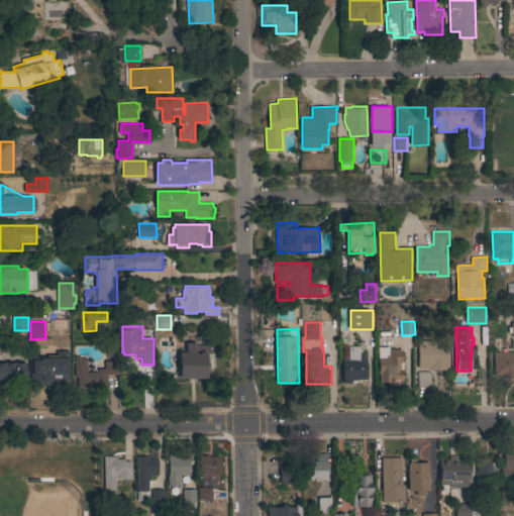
[(181,348),(188,348),(188,342),(199,342),(199,344),(213,344),(213,353),(207,353),(207,378),(181,379),(181,348)]
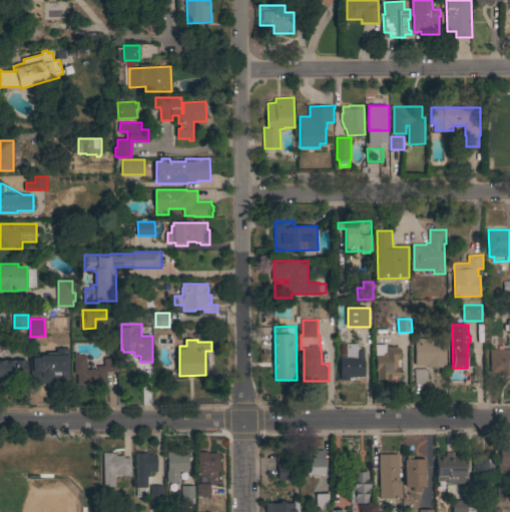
[(416,341),(446,340),(446,367),(428,367),(428,365),(416,365),(416,341)]
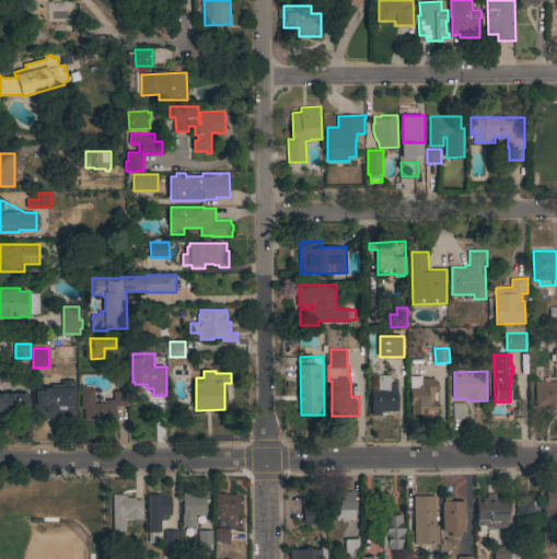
[(437,379),(438,411),(429,411),(429,416),(422,416),(422,414),(414,414),(414,405),(412,405),(410,375),(422,374),(422,379),(437,379)]
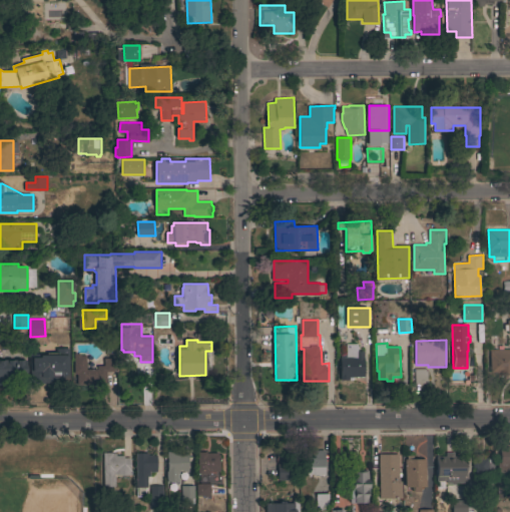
[(342,357),(347,357),(347,344),(359,344),(359,351),(365,351),(365,377),(354,377),(354,380),(342,380),(342,357)]
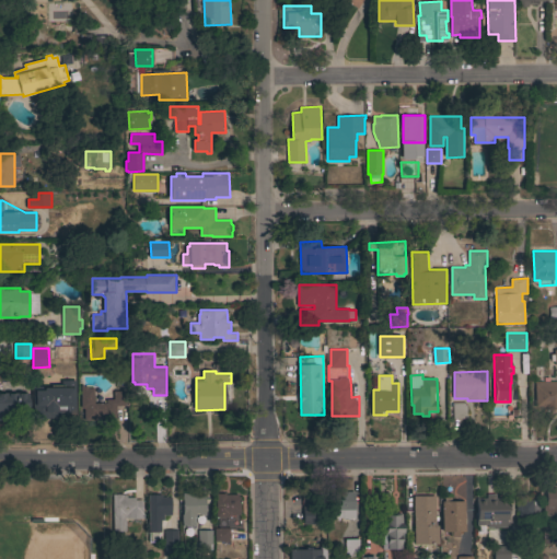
[(556,409),(544,409),(544,407),(536,407),(536,381),(556,381),(556,409)]
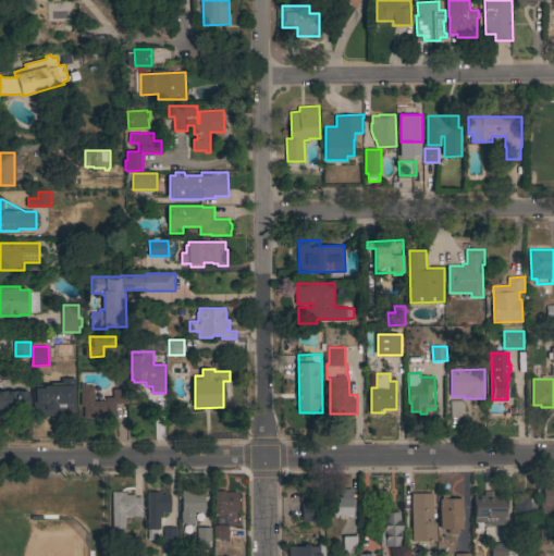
[(66,384),(66,391),(76,390),(76,417),(65,417),(65,414),(35,414),(35,385),(66,384)]
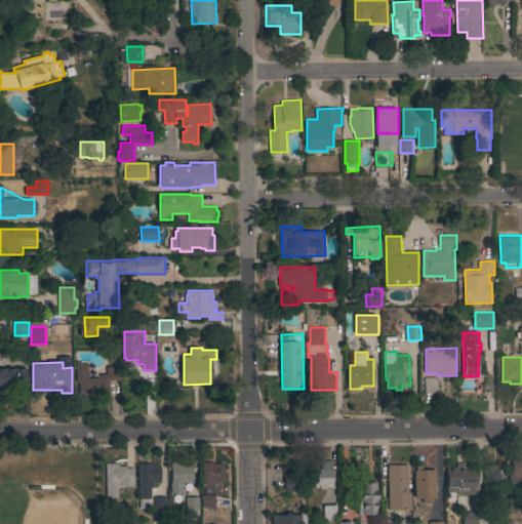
[(111,392),(93,393),(93,394),(80,394),(80,379),(78,379),(77,362),(84,362),(84,363),(89,363),(90,377),(101,377),(101,374),(108,373),(108,366),(124,366),(124,379),(111,380),(111,392)]
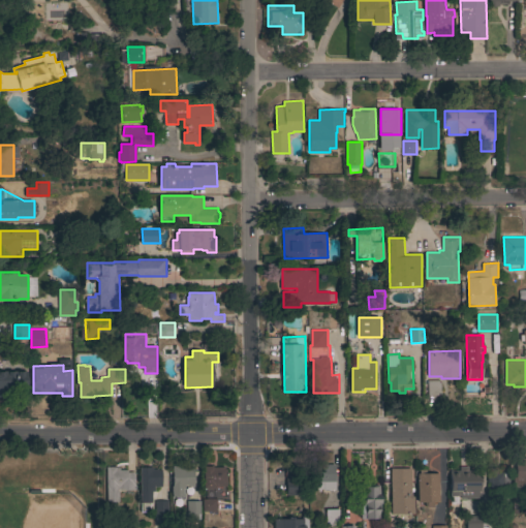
[(0,371),(28,371),(28,397),(0,397),(0,371)]
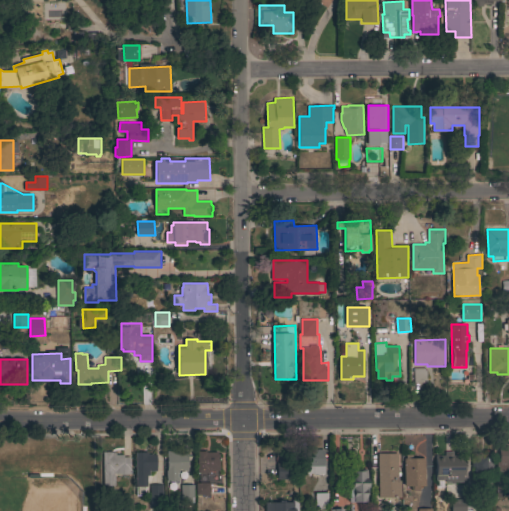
[(428,367),(429,382),(415,383),(415,367),(428,367)]
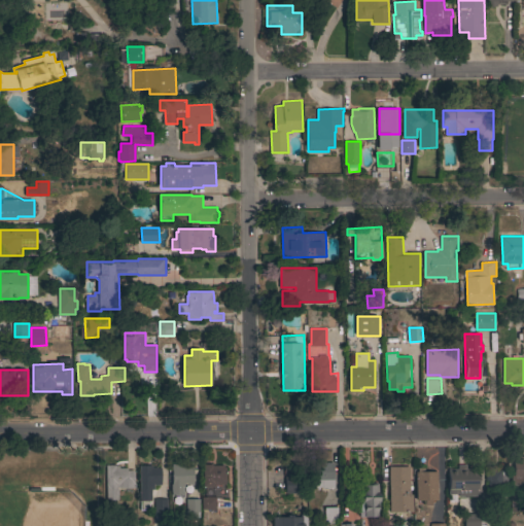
[(513,475),(515,475),(515,456),(523,456),(523,485),(513,485),(513,475)]
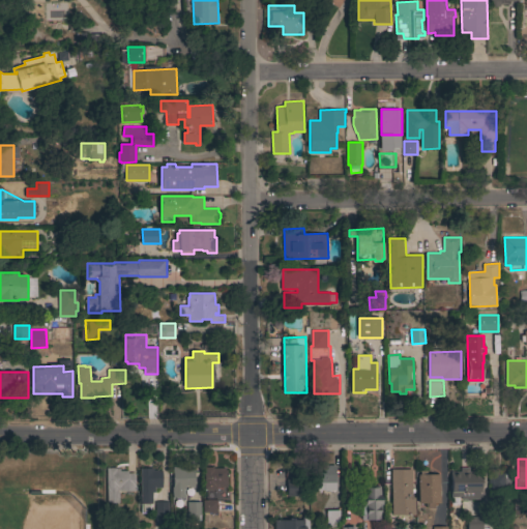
[(337,491),(325,491),(325,490),(316,490),(316,465),(337,465),(337,491)]
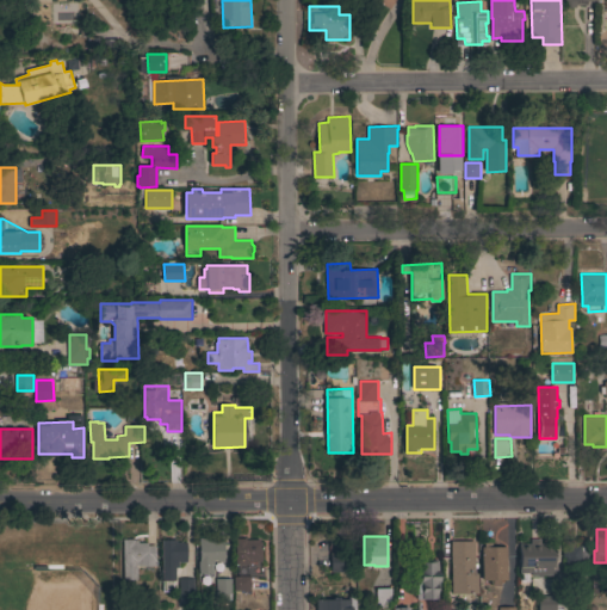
[(135,538),(135,540),(140,540),(140,543),(149,542),(149,546),(156,546),(156,560),(158,560),(158,566),(137,566),(137,579),(125,579),(124,540),(135,538)]
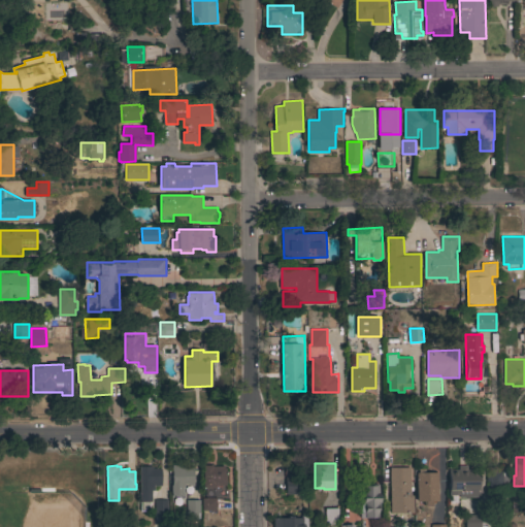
[(186,465),(186,467),(195,467),(195,485),(191,485),(191,484),(186,484),(186,488),(185,488),(185,495),(182,495),(182,496),(176,496),(176,495),(173,495),(173,485),(173,465),(186,465)]
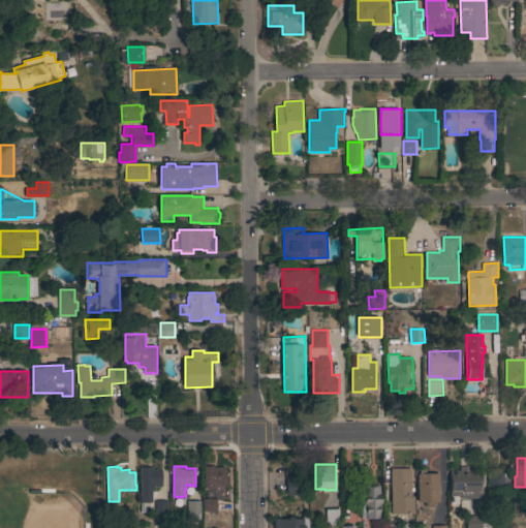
[(205,498),(208,498),(208,488),(206,488),(206,466),(215,466),(215,467),(226,467),(226,468),(227,468),(227,499),(218,499),(218,511),(205,511),(205,498)]
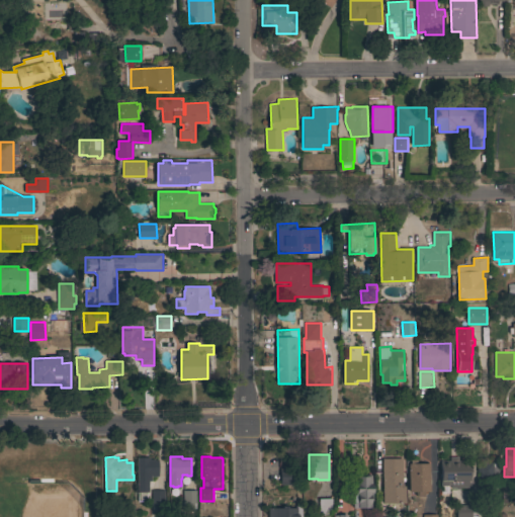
[(451,460),(451,456),(460,456),(461,460),(471,460),(471,487),(461,487),(461,489),(457,489),(457,488),(452,488),(452,486),(442,486),(441,460),(451,460)]
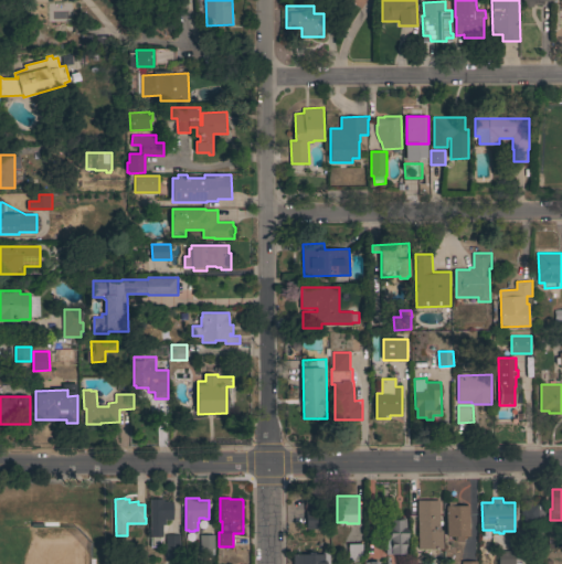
[(151,499),(165,499),(165,501),(173,501),(173,520),(167,520),(167,524),(163,524),(163,536),(162,536),(162,544),(152,544),(152,538),(151,538),(151,499)]
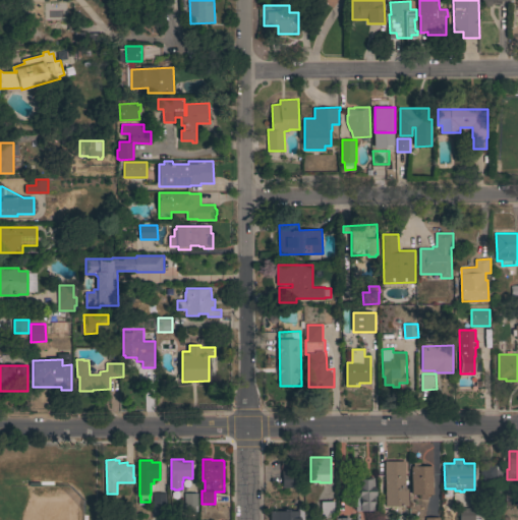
[(283,460),(298,460),(298,486),(283,487),(283,460)]
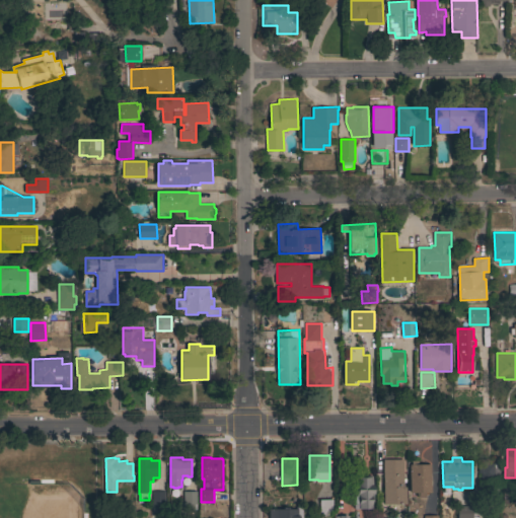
[(501,468),(501,476),(495,476),(495,482),(483,482),(483,472),(480,472),(478,459),(490,458),(490,463),(495,463),(496,468),(501,468)]
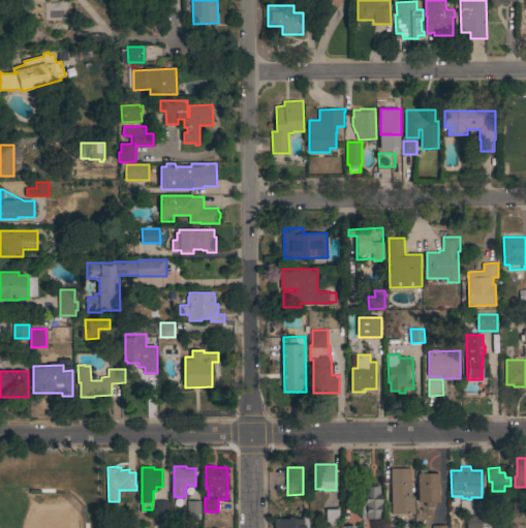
[(392,468),(412,468),(412,496),(415,496),(415,514),(392,514),(392,468)]
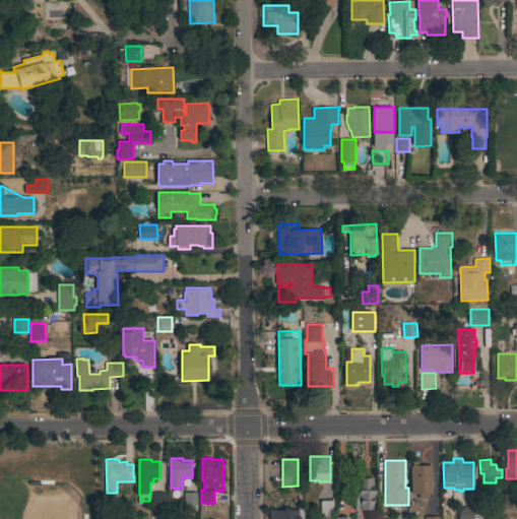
[(411,461),(419,461),(419,465),(433,465),(433,494),(428,494),(428,498),(419,498),(419,494),(411,494),(411,461)]
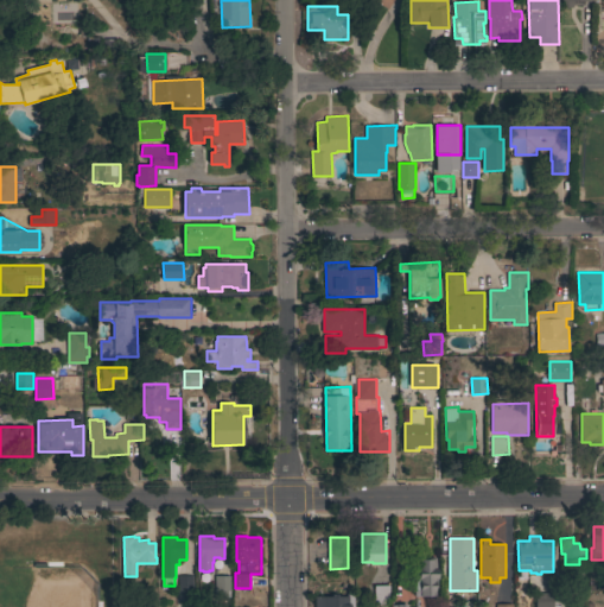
[(438,587),(436,587),(436,596),(421,596),(421,595),(417,595),(415,569),(420,569),(420,557),(437,557),(438,587)]
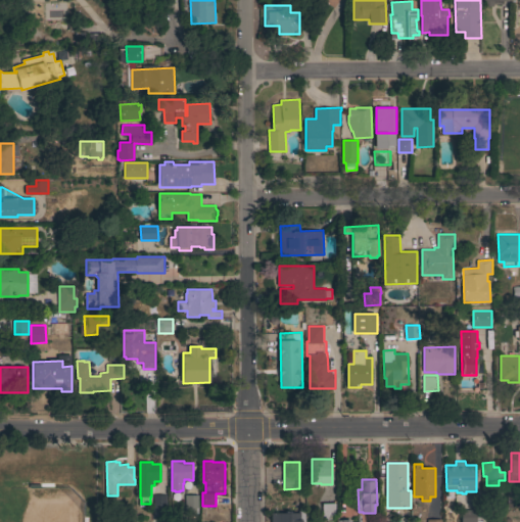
[(157,495),(157,484),(168,484),(169,508),(166,508),(166,510),(158,510),(158,508),(155,508),(155,495),(157,495)]
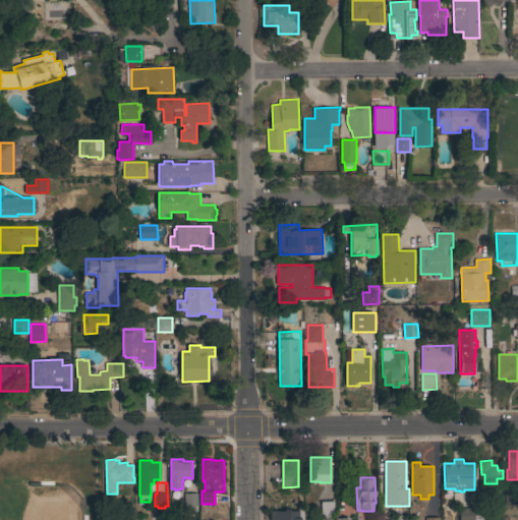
[(507,483),(517,483),(517,505),(507,506),(507,483)]
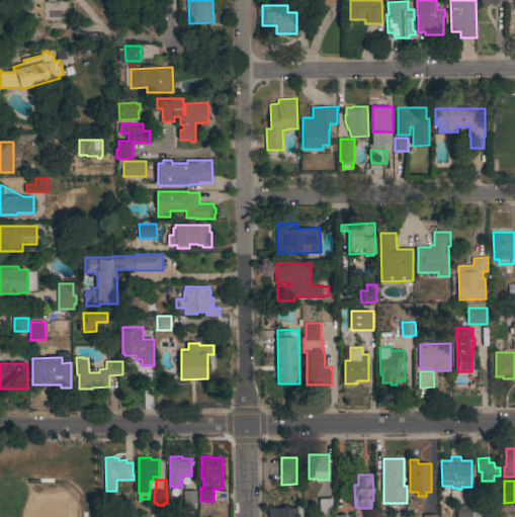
[(183,503),(185,503),(185,490),(197,490),(197,508),(196,508),(196,510),(183,511),(183,503)]
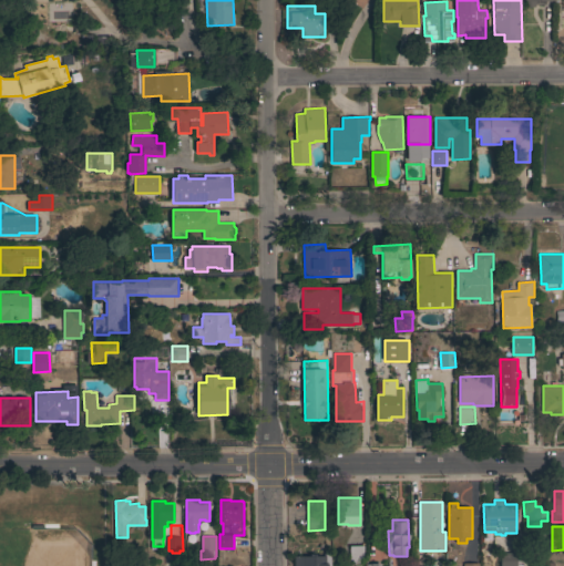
[(365,559),(361,559),(361,563),(354,563),(354,559),(351,559),(350,546),(365,545),(365,559)]
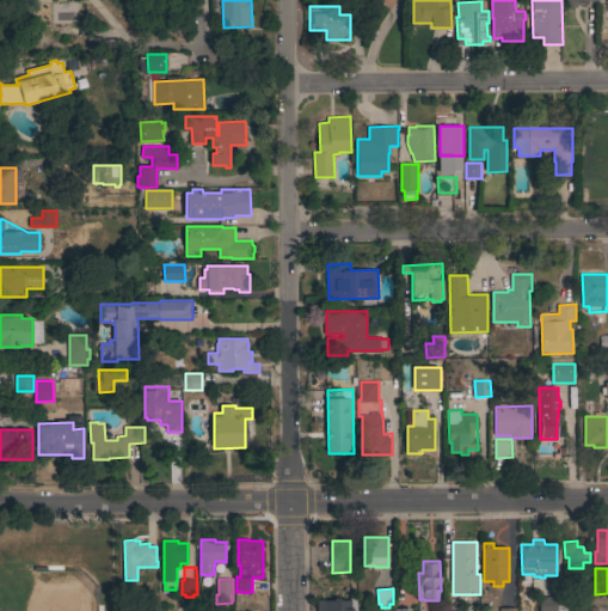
[(350,599),(350,597),(358,597),(358,610),(319,610),(319,599),(350,599)]
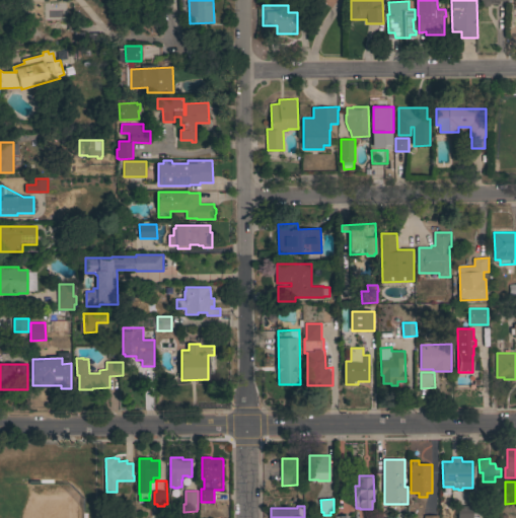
[(458,517),(458,506),(473,506),(473,517),(458,517)]
